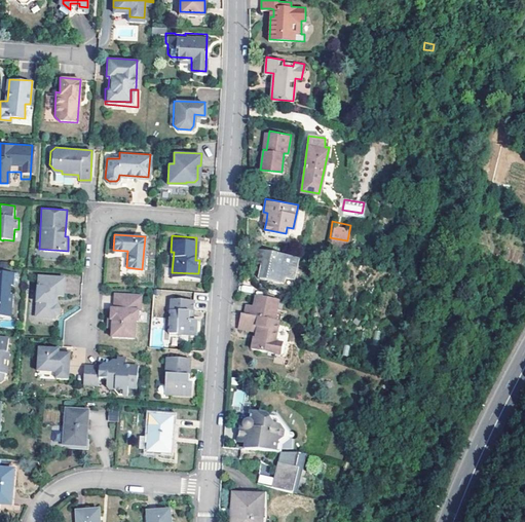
[(290,283),(297,256),(258,247),(255,261),(261,262),(258,275),(290,283)]
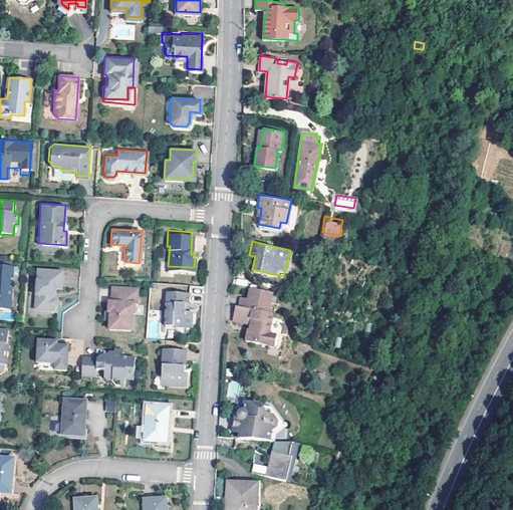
[(0,307),(10,308),(11,286),(7,286),(8,276),(12,276),(12,265),(0,264),(0,307)]
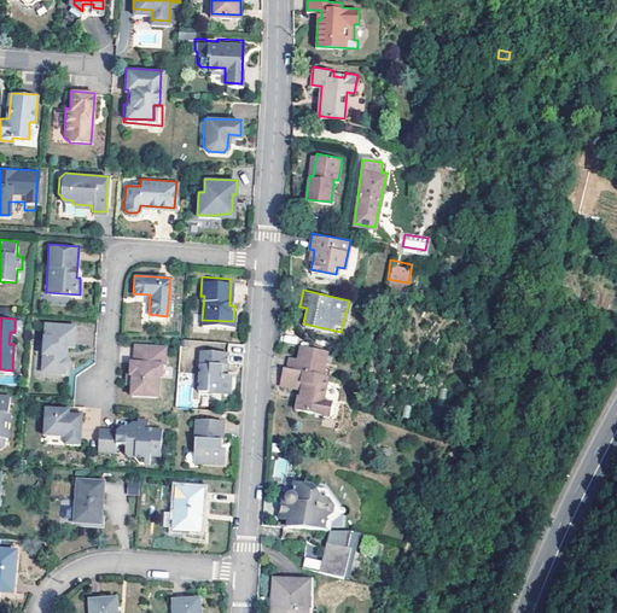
[(45,317),(41,365),(64,366),(64,365),(67,362),(67,356),(64,354),(65,352),(63,352),(63,348),(65,348),(65,343),(73,344),(75,323),(75,320),(45,317)]
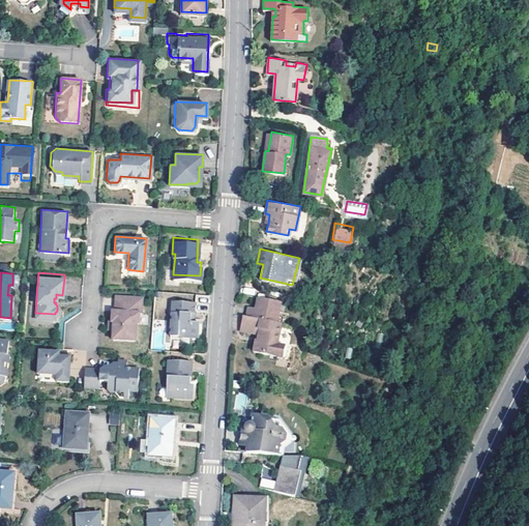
[(112,327),(112,338),(136,339),(137,322),(139,323),(139,313),(142,312),(142,296),(115,294),(114,310),(112,310),(111,317),(111,322),(111,327),(112,327)]
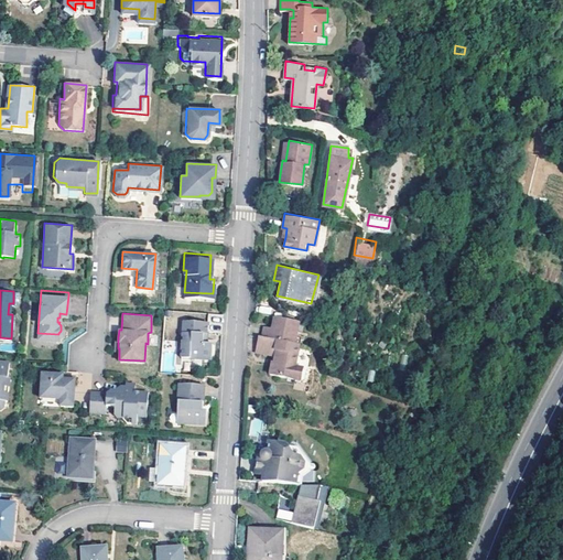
[(267,325),(264,335),(289,341),(291,334),(293,334),(296,320),(277,315),(274,324),(274,327),(267,325)]
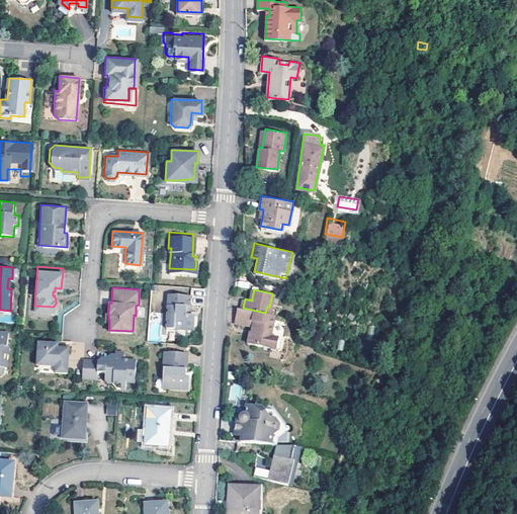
[(190,291),(164,290),(164,301),(166,301),(164,324),(193,325),(193,312),(189,312),(189,309),(190,291)]
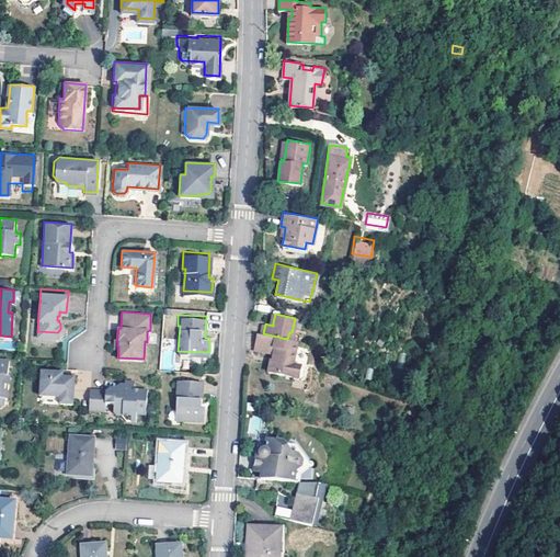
[(255,348),(272,351),(274,352),(274,354),(274,357),(271,357),(270,370),(294,375),(296,363),(294,362),(298,341),(296,341),(287,339),(263,333),(259,332),(255,348)]
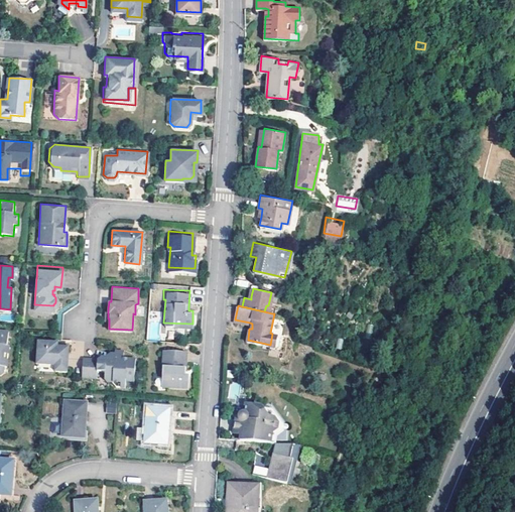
[(157,336),(157,326),(147,326),(147,336),(157,336)]
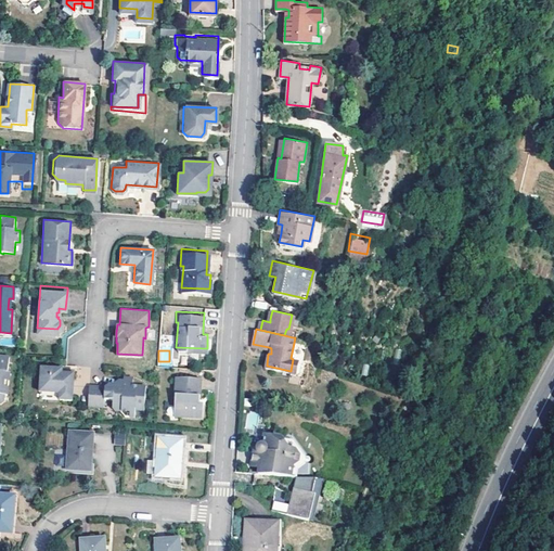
[(8,356),(0,354),(0,399),(3,397),(3,394),(7,394),(9,370),(8,370),(8,356)]
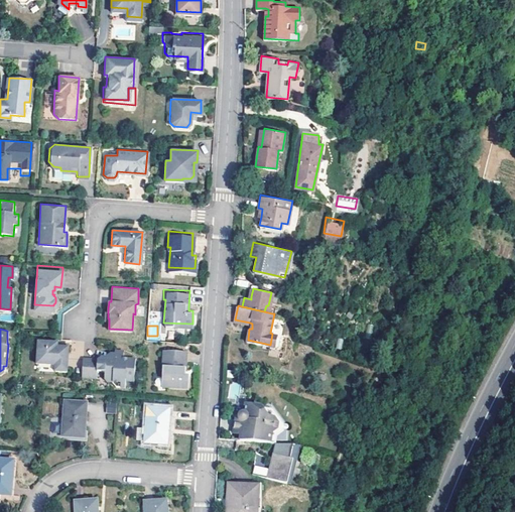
[(36,340),(34,363),(53,365),(53,370),(66,371),(68,343),(56,343),(56,341),(47,341),(36,340)]
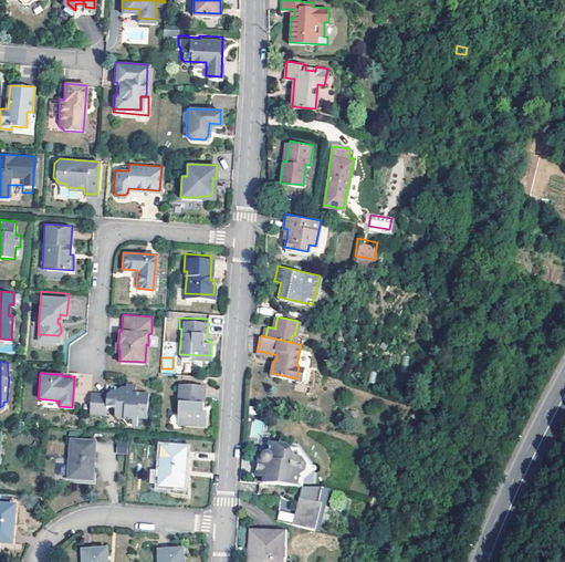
[(107,392),(90,391),(89,412),(105,413),(105,406),(114,407),(114,414),(116,416),(122,416),(123,417),(127,423),(136,423),(136,414),(146,415),(147,391),(135,391),(135,383),(125,382),(125,385),(121,385),(118,387),(116,389),(110,389),(107,392)]
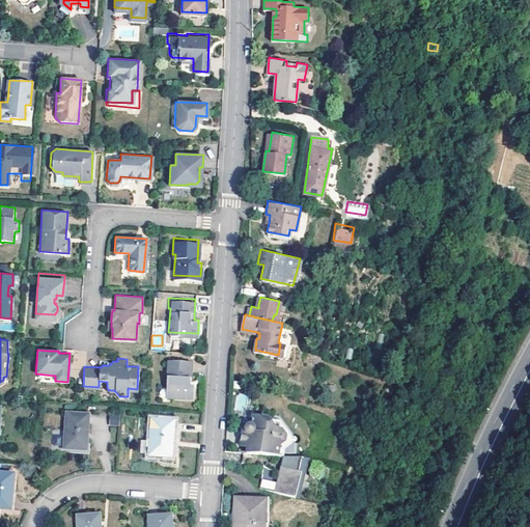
[(191,359),(167,358),(165,394),(193,396),(194,383),(190,383),(190,380),(191,359)]
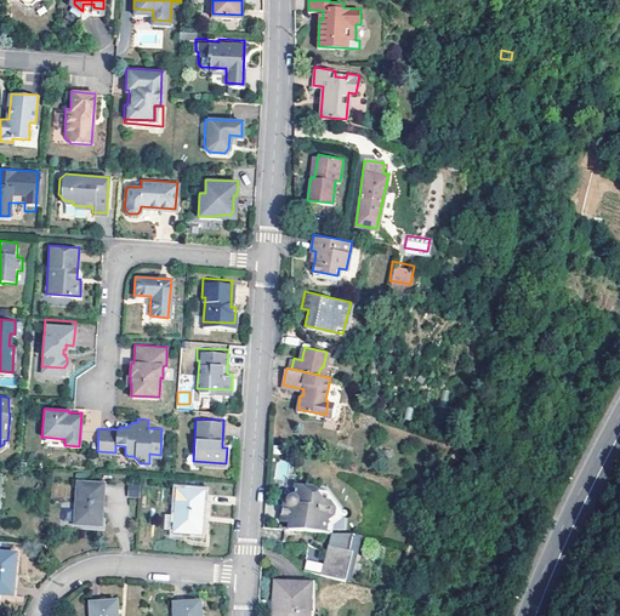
[(325,531),(329,519),(335,514),(336,507),(331,501),(324,500),(318,488),(316,484),(297,480),(296,489),(291,491),(290,491),(290,494),(290,495),(291,496),(294,497),(294,498),(286,497),(283,514),(290,517),(289,524),(325,531)]
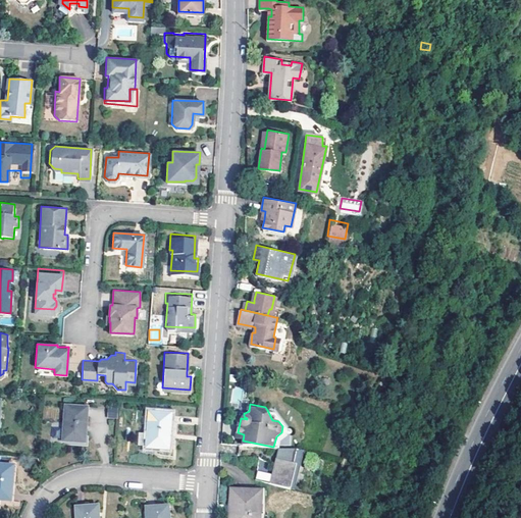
[(86,407),(64,405),(62,439),(83,442),(84,426),(86,407)]
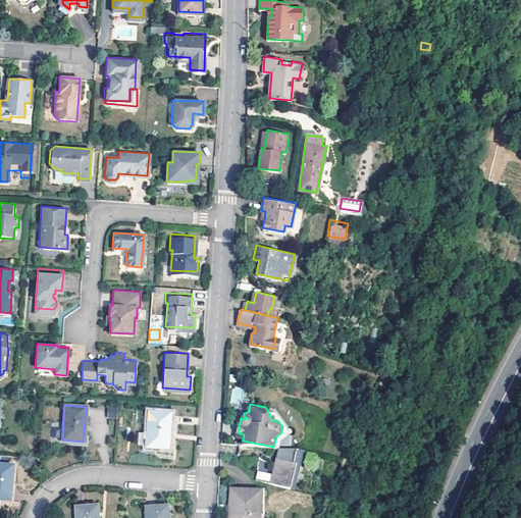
[(116,406),(108,406),(108,415),(116,416),(116,406)]
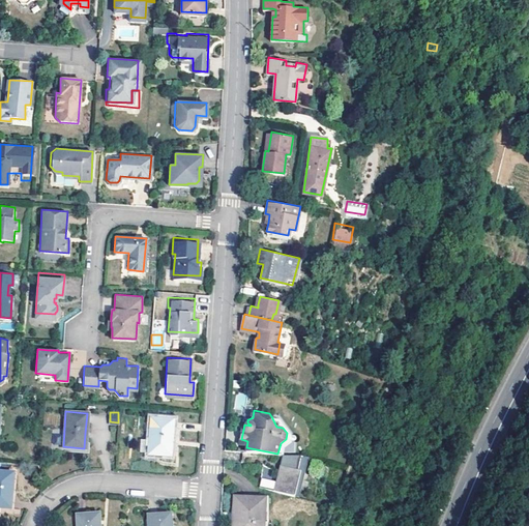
[(271,416),(276,427),(283,428),(287,433),(286,439),(281,443),(277,454),(284,454),(285,446),(293,441),(294,436),(289,429),(280,418),(274,414),(271,416)]
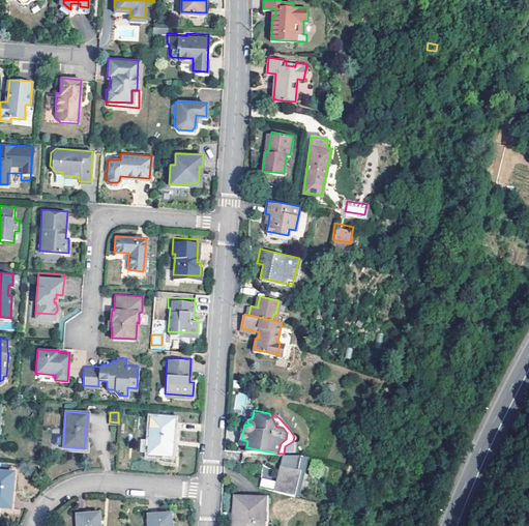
[(173,419),(151,417),(149,453),(170,454),(171,437),(173,419)]
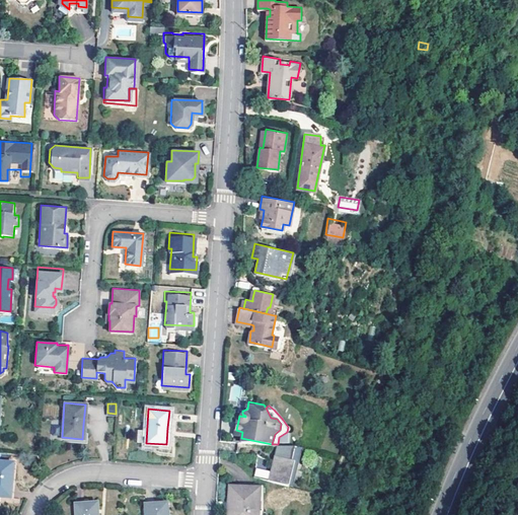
[(50,422),(50,431),(59,431),(59,422),(50,422)]
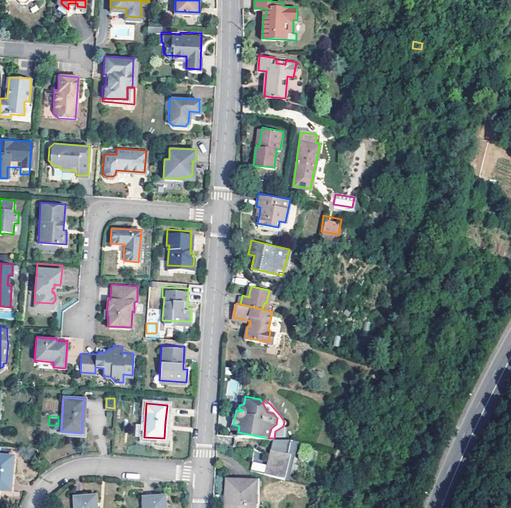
[(233,424),(231,431),(238,432),(239,426),(233,424)]
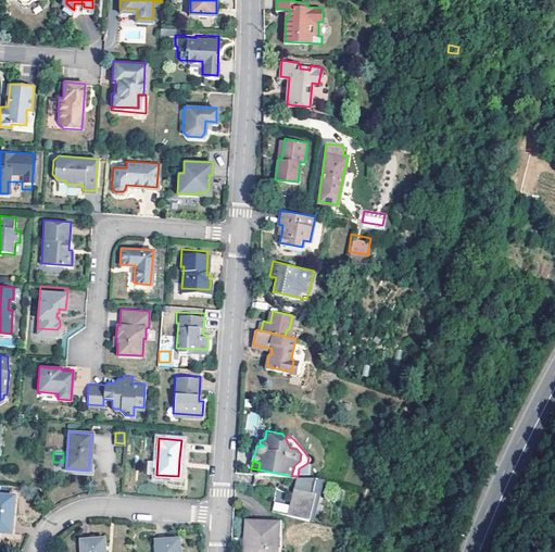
[(315,479),(294,478),(293,485),(297,486),(312,490),(315,479)]
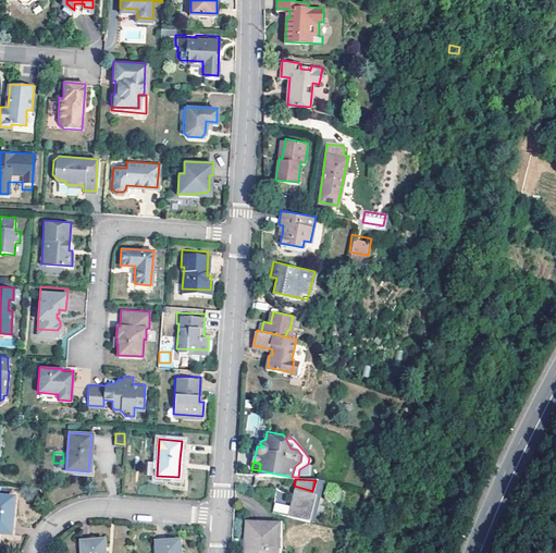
[(312,491),(297,487),(295,493),(292,493),(287,513),(309,518),(316,492),(312,491)]
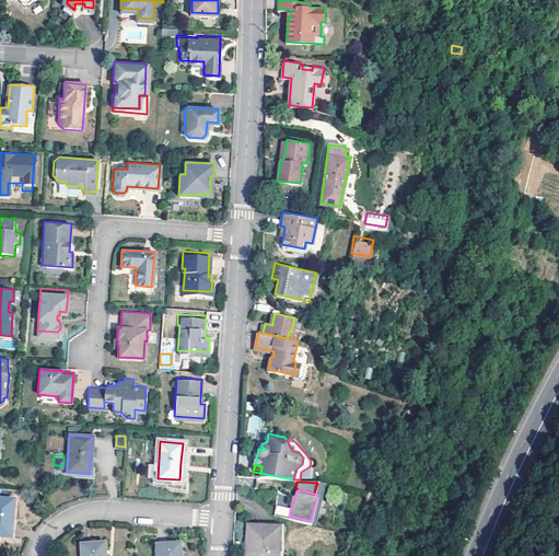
[(13,498),(0,497),(0,534),(10,535),(11,521),(13,498)]
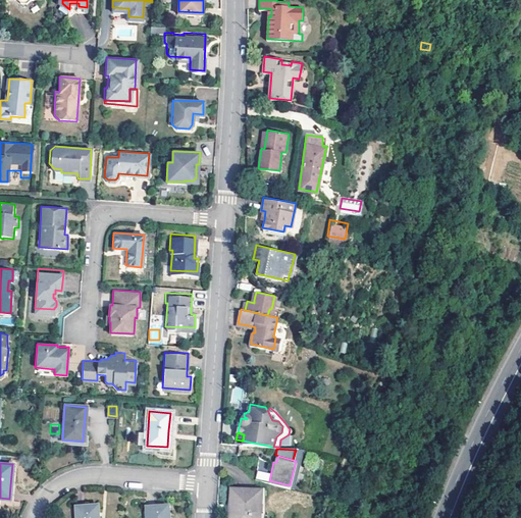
[(258,517),(261,488),(230,486),(229,500),(228,517),(258,517)]
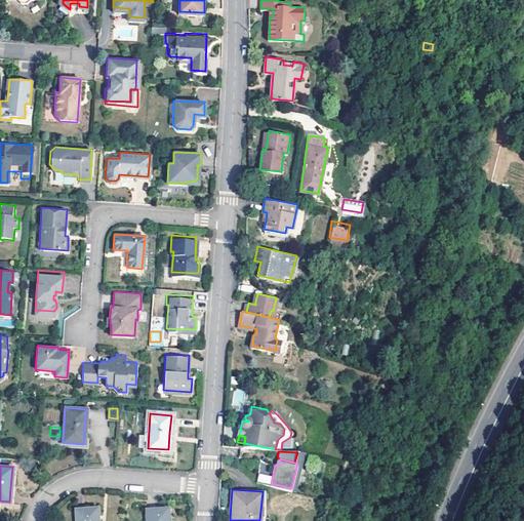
[(96,520),(96,507),(74,508),(74,520),(96,520)]
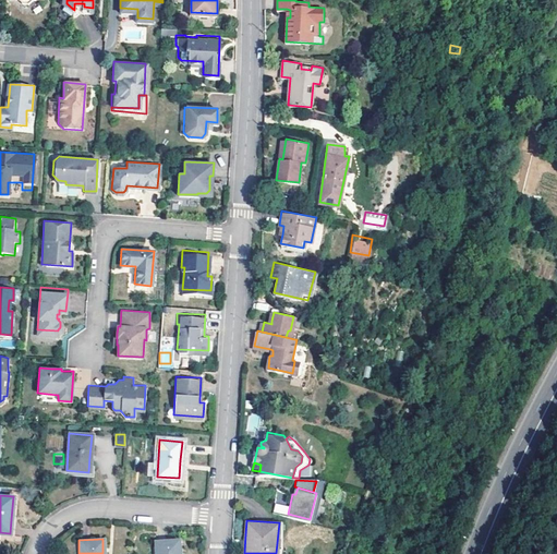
[(179,553),(179,539),(156,540),(156,553),(179,553)]
